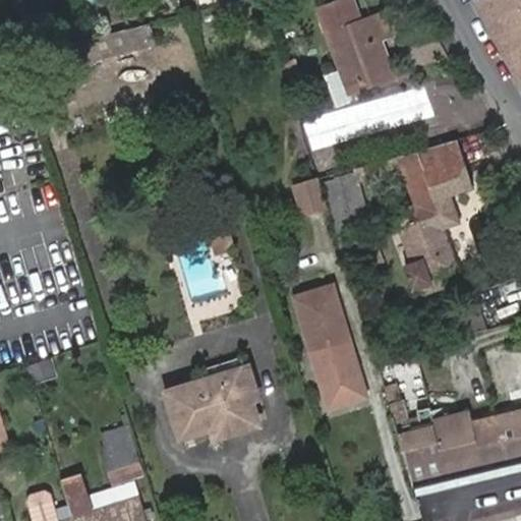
[(360,19),(352,0),(344,0),(316,9),(341,72),(349,94),(395,75),(381,39),(395,35),(386,10),(360,19)]
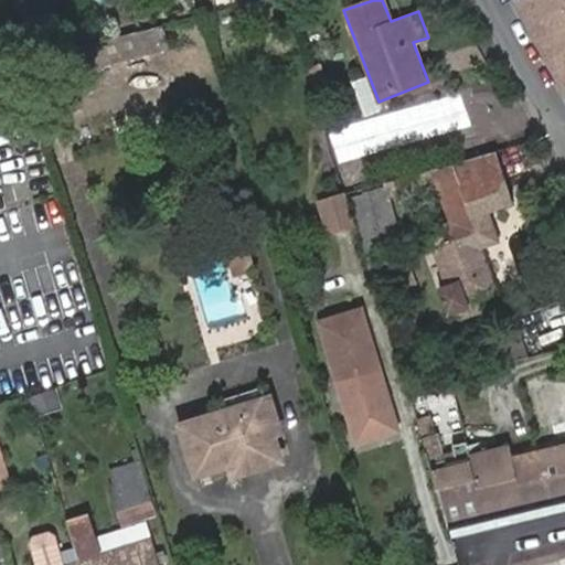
[(564,0),(522,0),(564,83),(564,0)]
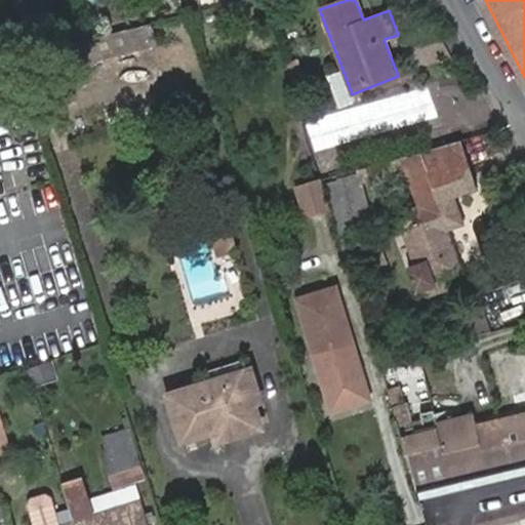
[(58,28),(50,7),(29,16),(4,34),(43,51),(58,28)]
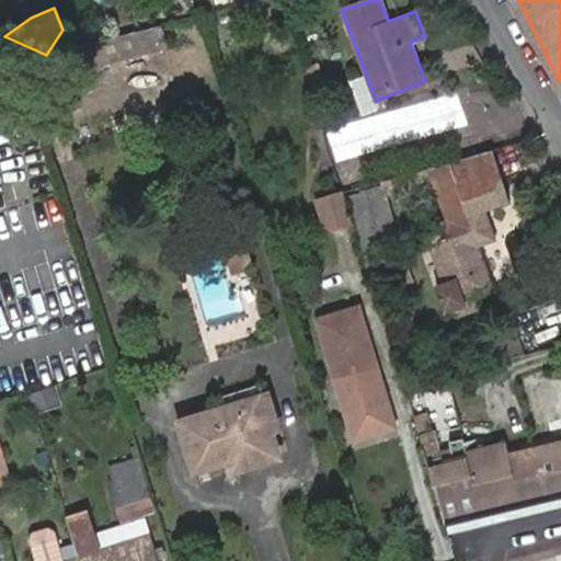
[(106,61),(171,48),(165,25),(102,38),(106,61)]
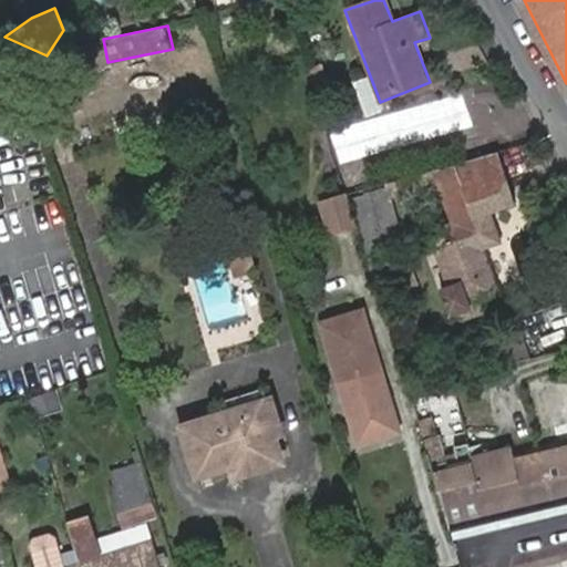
[(380,102),(371,79),(356,84),(367,115),(378,111),(380,102)]
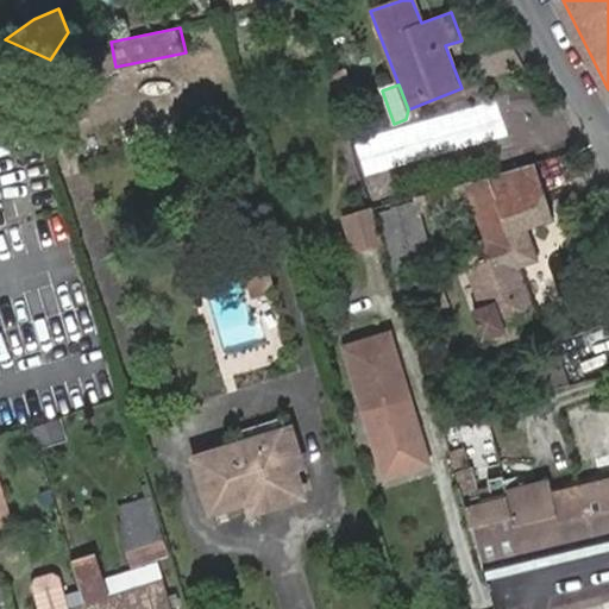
[(464,121),(450,126),(459,158),(473,154),(464,121)]
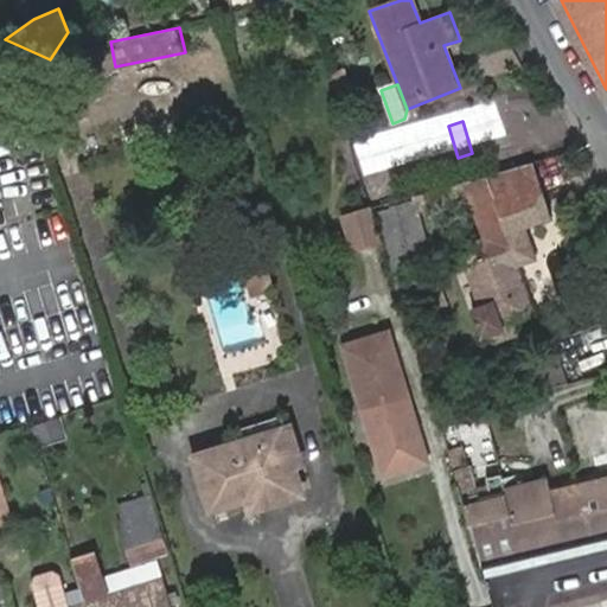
[(581,148),(557,154),(567,181),(580,177),(588,166),(581,148)]
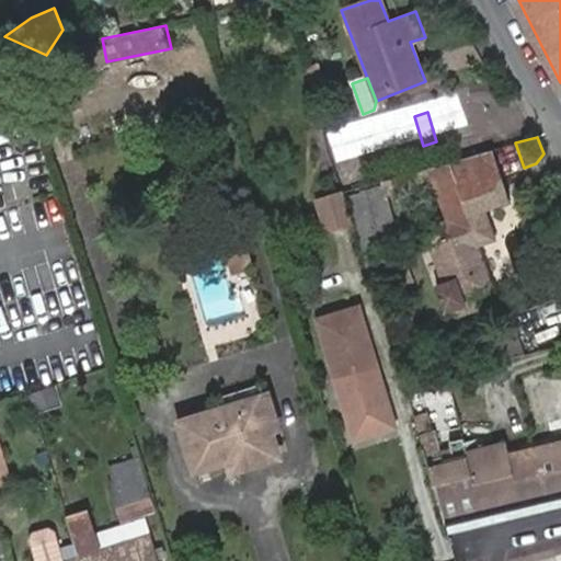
[(493,149),(502,175),(524,168),(515,142),(493,149)]
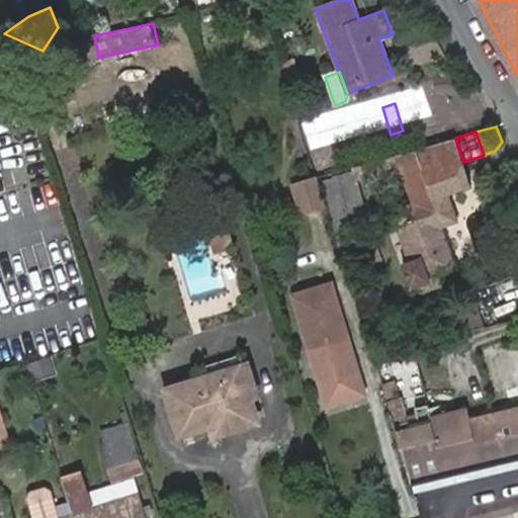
[(455,138),(316,178),(326,208),(334,234),(369,223),(358,182),(399,168),(411,204),(449,191),(470,183),(463,162),(455,138)]
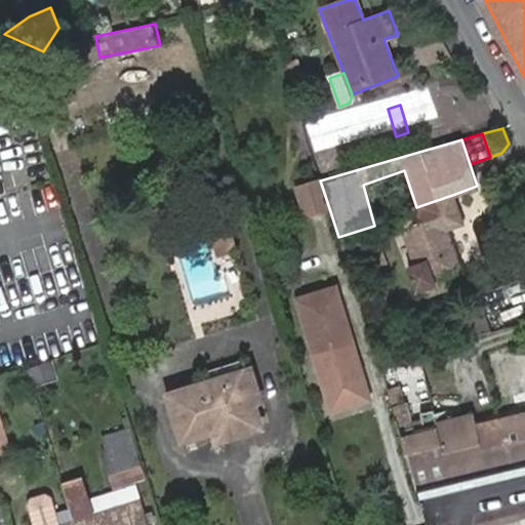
[(330,211),(320,180),(294,187),(305,219),(330,211)]
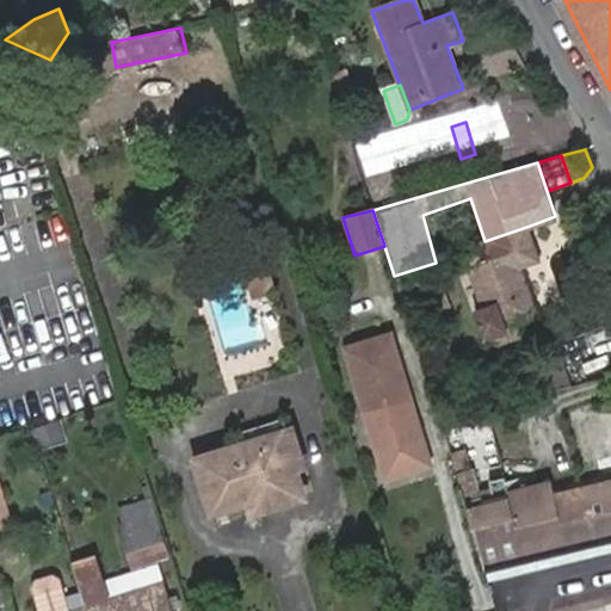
[(541,258),(530,226),(485,241),(466,248),(485,307),(474,310),(483,343),(494,339),(497,347),(523,339),(516,321),(537,314),(520,265),(541,258)]
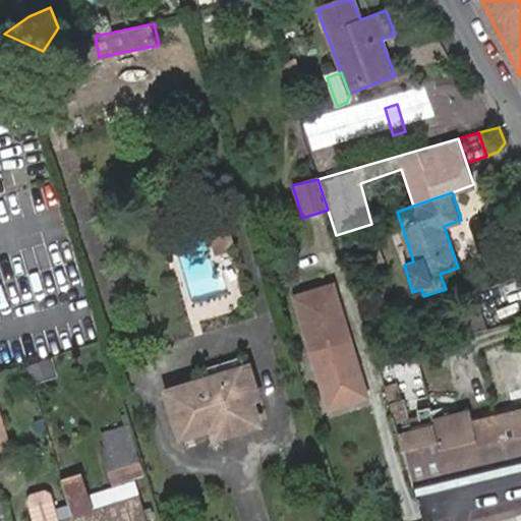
[(374,232),(338,242),(342,258),(379,246),(374,232)]
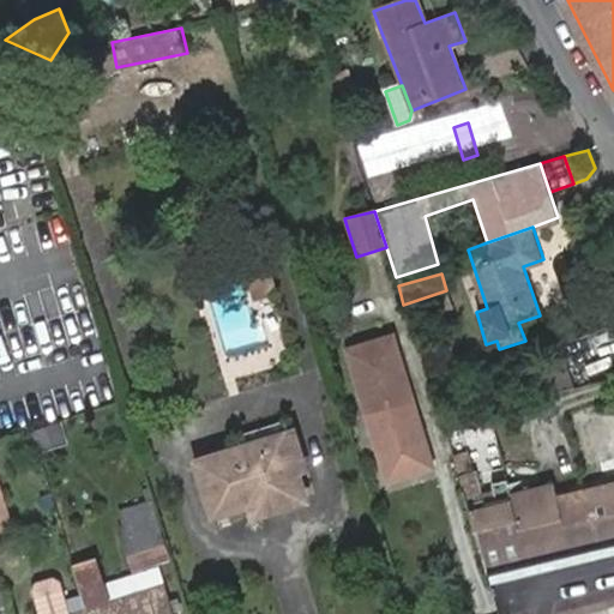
[(446,290),(403,305),(409,323),(452,309),(446,290)]
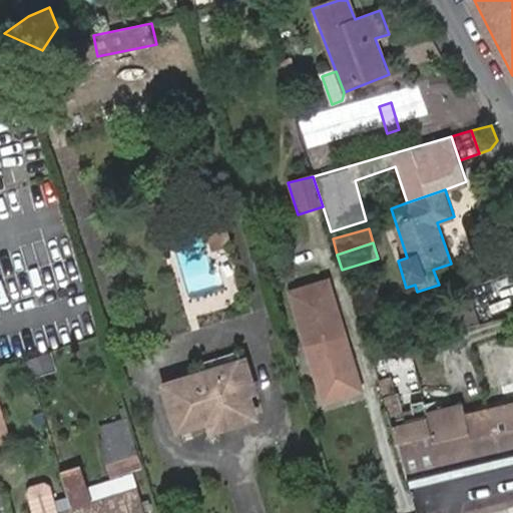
[(512,272),(467,287),(479,325),(512,315),(512,272)]
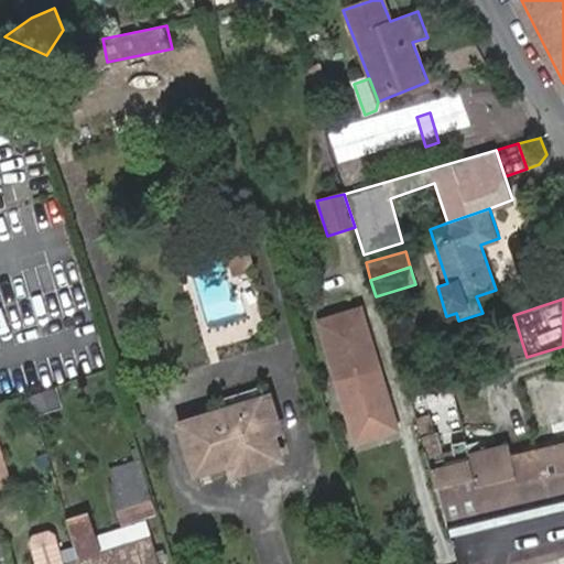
[(333,379),(353,443),(400,429),(380,365),(375,366),(366,337),(334,346),(344,376),(333,379)]
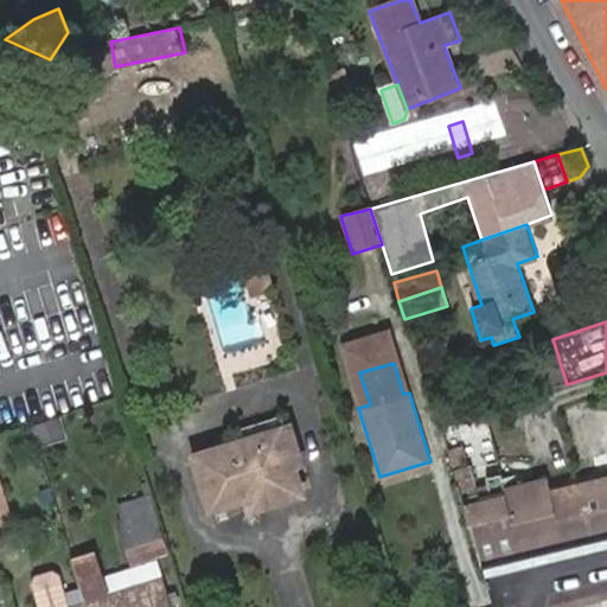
[(243,511),(304,492),(294,466),(304,462),(292,427),(288,427),(283,409),(231,425),(238,443),(196,457),(210,508),(213,509),(218,524),(230,519),(228,512),(242,508),(243,511)]
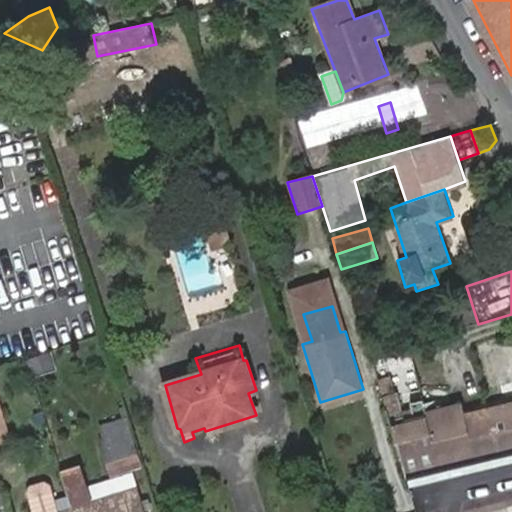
[(402,400),(424,396),(414,350),(392,354),(402,400)]
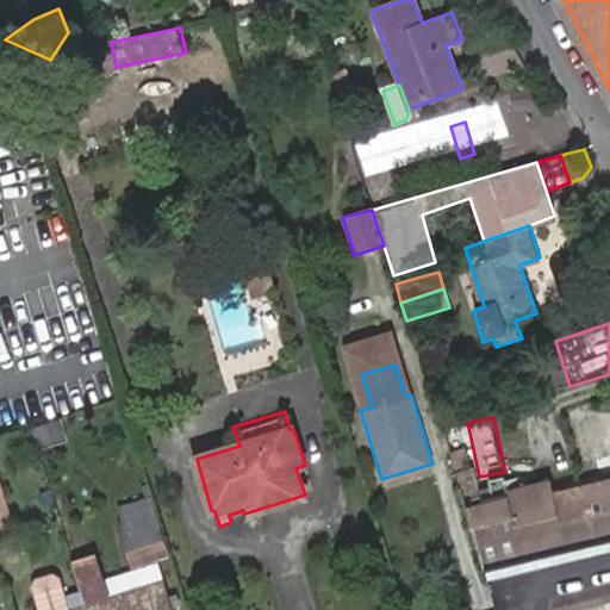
[(61,424),(35,433),(39,450),(67,442),(61,424)]
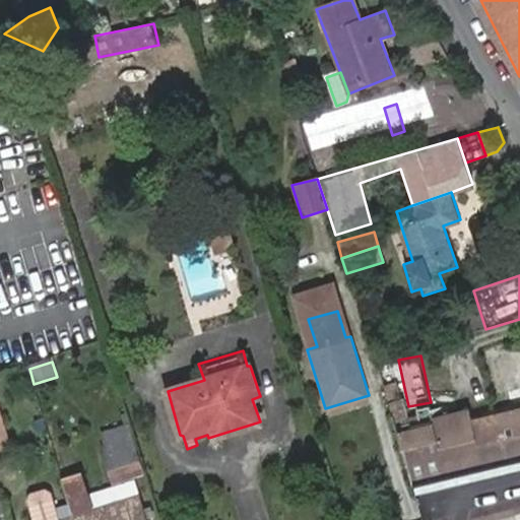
[(417,420),(393,427),(411,485),(519,459),(519,407),(475,418),(473,408),(467,409),(466,408),(436,416),(433,405),(414,410),(417,420)]
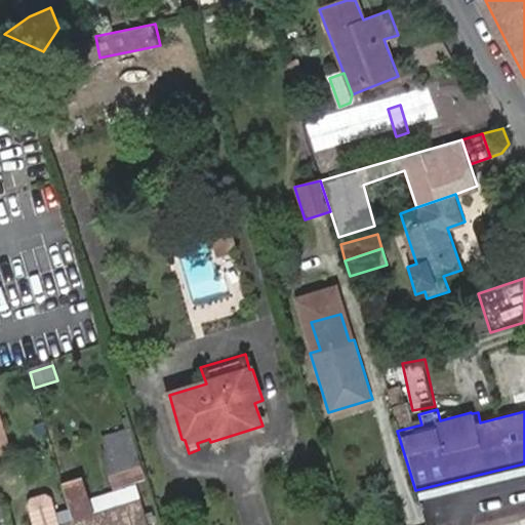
[(0,414),(0,452),(11,449),(0,414)]
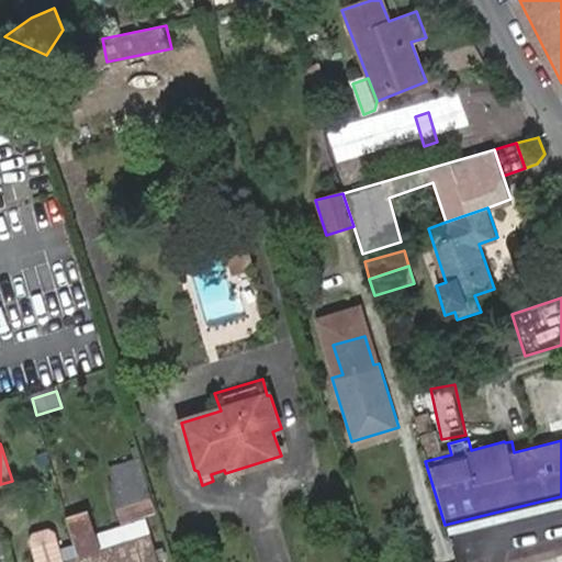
[(115,495),(123,523),(154,513),(146,487),(115,495)]
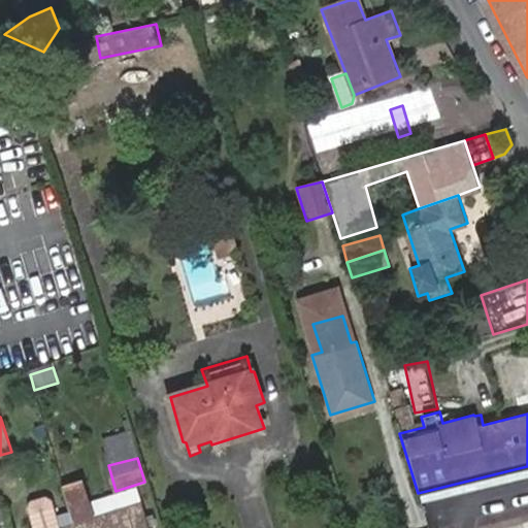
[(72,515),(75,527),(146,527),(140,504),(93,519),(81,484),(64,489),(72,515)]
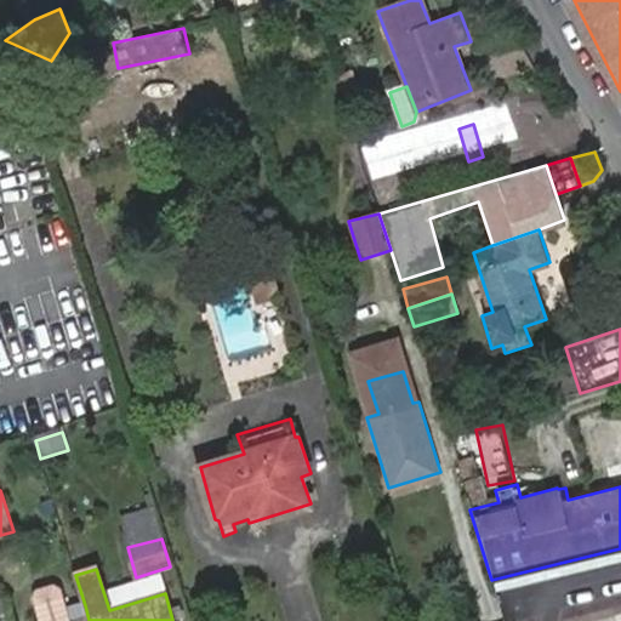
[(89,620),(85,605),(68,610),(38,615),(39,620),(89,620)]
